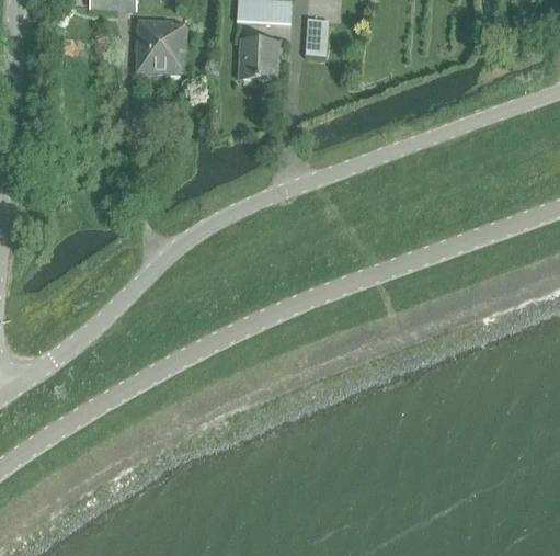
[(91,0),(91,7),(135,10),(135,0),(91,0)]
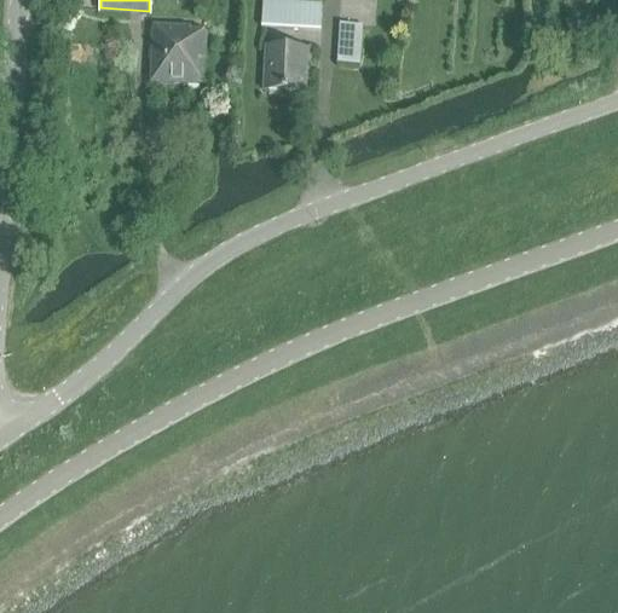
[(261,25),(264,25),(319,28),(321,1),(292,0),(263,0),(261,25)]
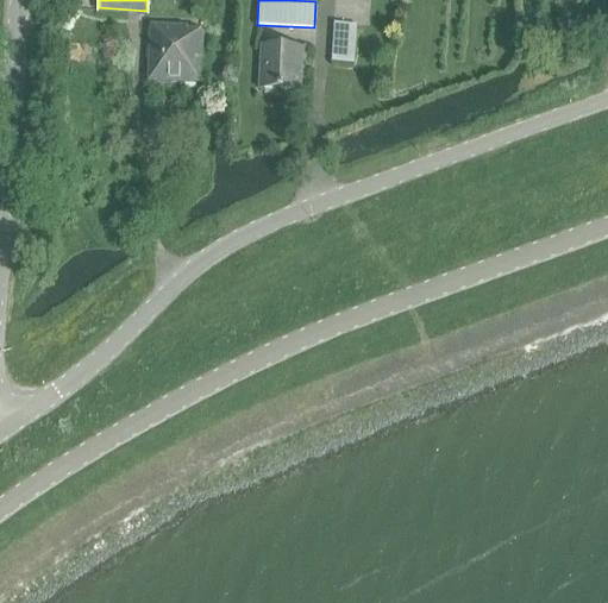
[(352,58),(355,20),(333,19),(331,58),(352,58)]
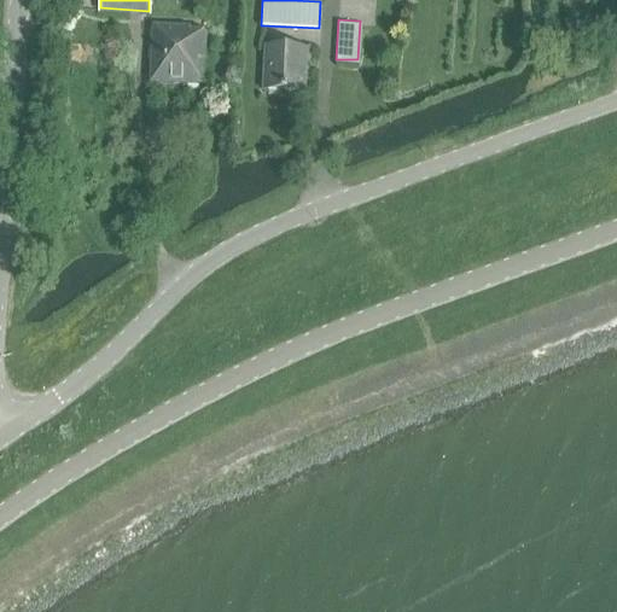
[(151,80),(204,82),(207,30),(191,30),(191,24),(153,23),(151,80)]
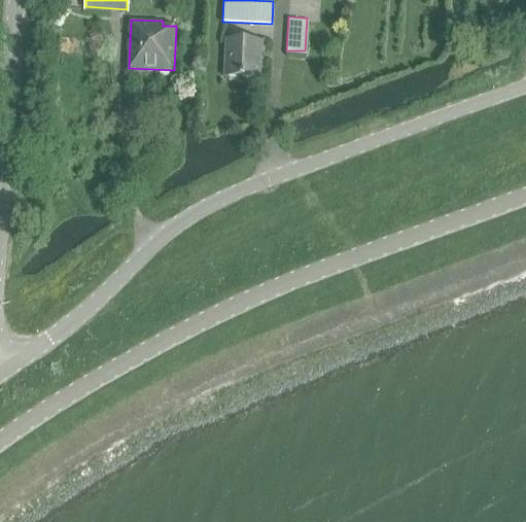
[(224,74),(258,76),(260,40),(226,38),(224,74)]
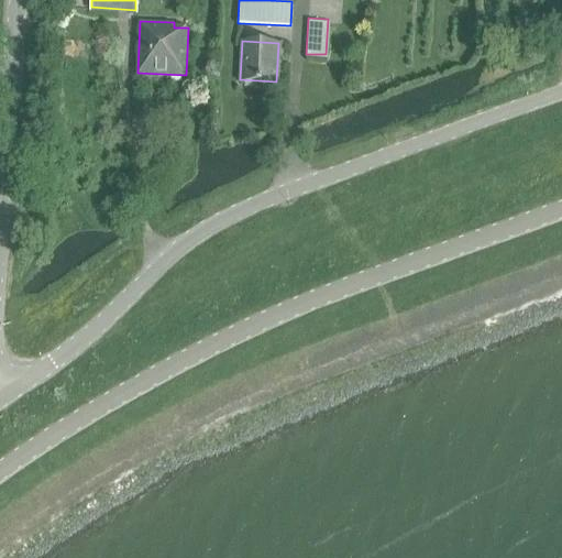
All buildings are outlined.
